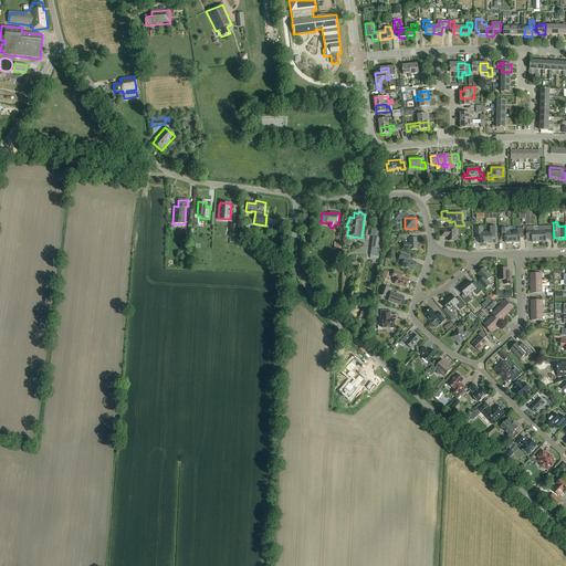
[(489,232),(486,232),(486,243),(492,243),(492,239),(498,239),(498,237),(498,227),(489,227),(489,232)]
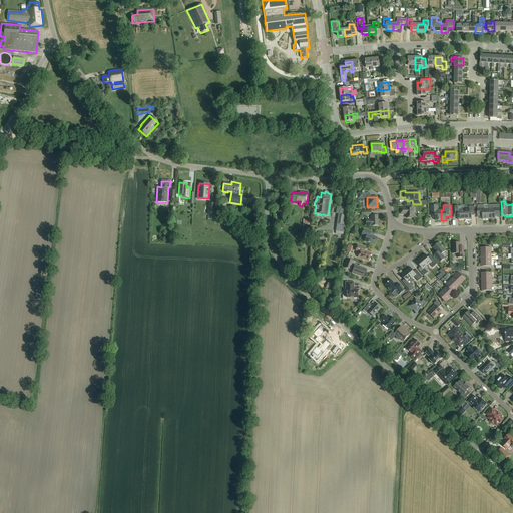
[(483,219),(489,219),(489,209),(485,209),(484,205),(477,205),(478,213),(482,213),(483,219)]
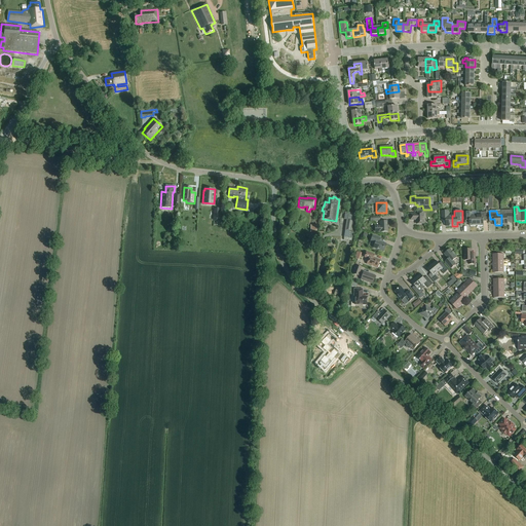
[(501,215),(501,225),(508,225),(508,219),(513,219),(512,211),(505,211),(504,215),(501,215)]
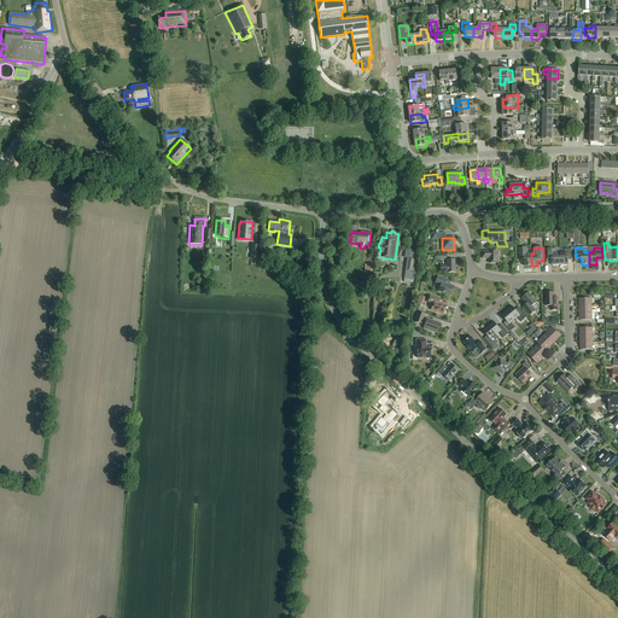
[(407,257),(404,279),(414,280),(414,278),(415,278),(417,272),(415,272),(419,250),(406,249),(404,257),(407,257)]
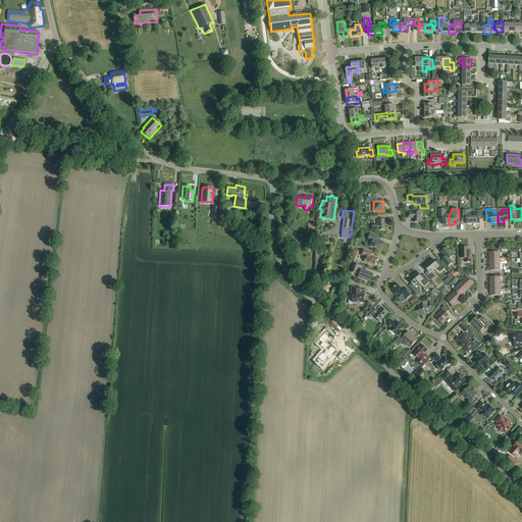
[(442,225),(449,224),(449,214),(446,214),(446,210),(438,210),(438,218),(442,218),(442,225)]
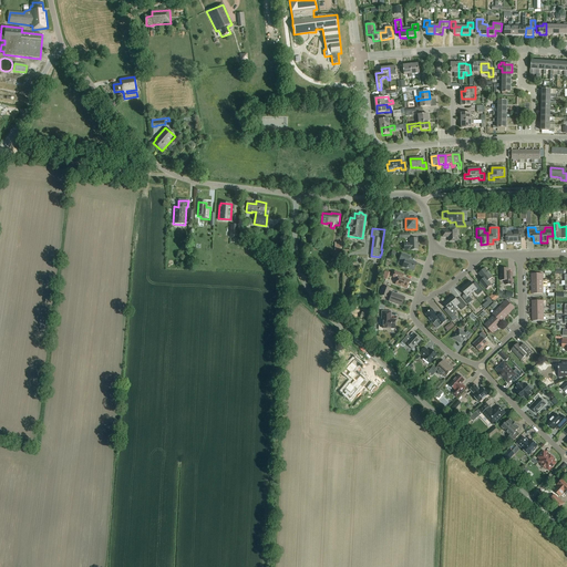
[(518,233),(514,233),(514,244),(522,244),(521,236),(525,236),(525,228),(518,229),(518,233)]
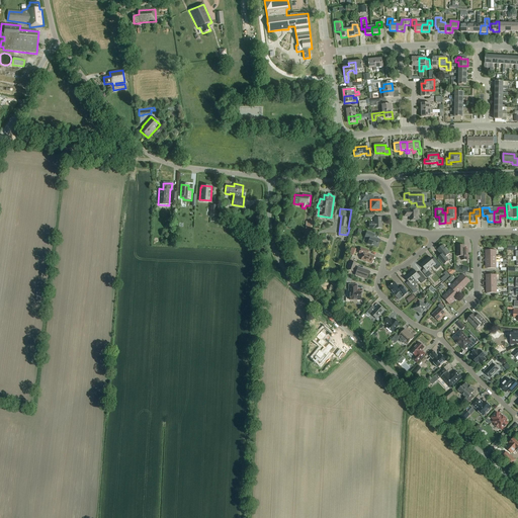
[(464,209),(459,209),(459,219),(462,219),(462,223),(469,223),(469,212),(464,212),(464,209)]
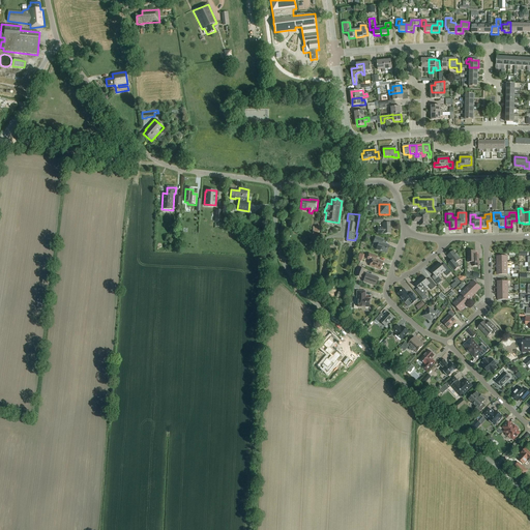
[(420,226),(428,226),(428,215),(419,215),(413,215),(414,222),(419,222),(420,226)]
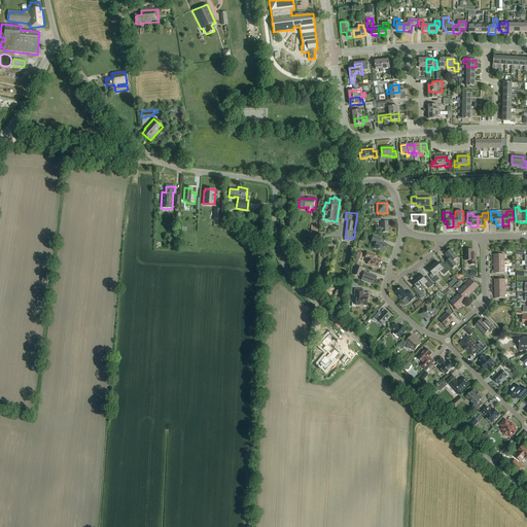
[(381,222),(381,225),(376,226),(376,233),(381,233),(388,233),(388,222),(381,222)]
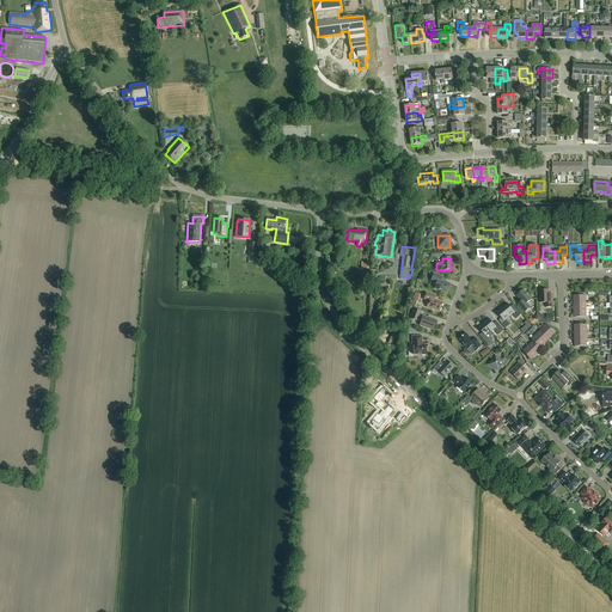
[(434,289),(446,293),(450,285),(441,281),(442,277),(433,274),(430,281),(436,283),(434,289)]
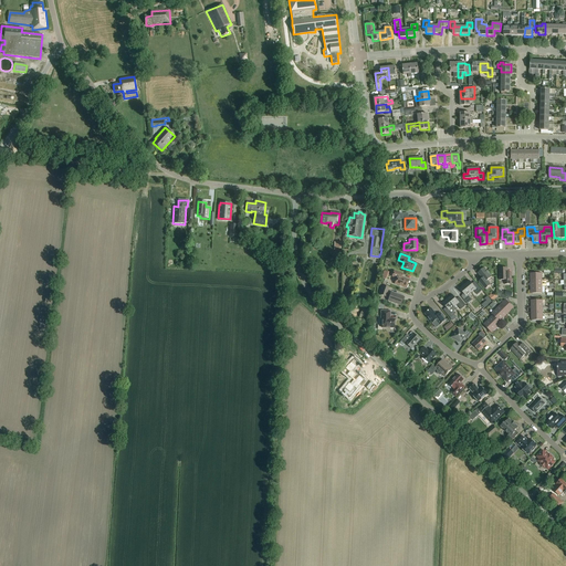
[(488,281),(492,278),(484,269),(478,273),(482,279),(479,282),(485,290),(491,285),(488,281)]
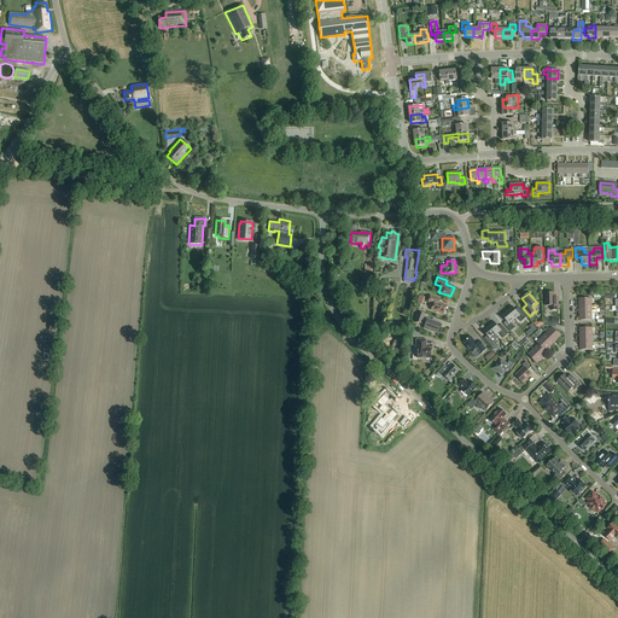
[(559,310),(558,301),(558,297),(554,297),(554,293),(546,293),(546,307),(551,307),(552,312),(559,310)]
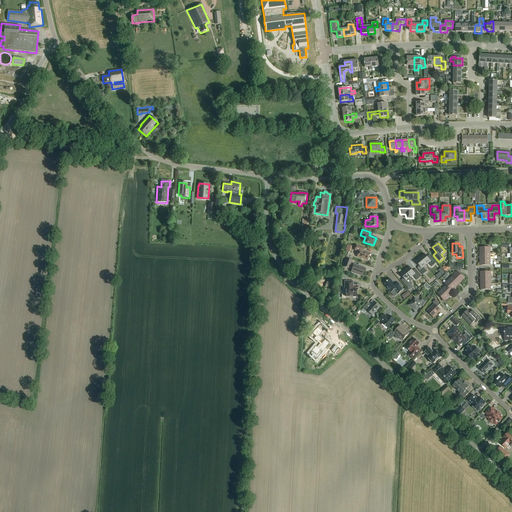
[(367,261),(370,254),(364,251),(365,248),(356,245),(354,251),(359,252),(357,257),(367,261)]
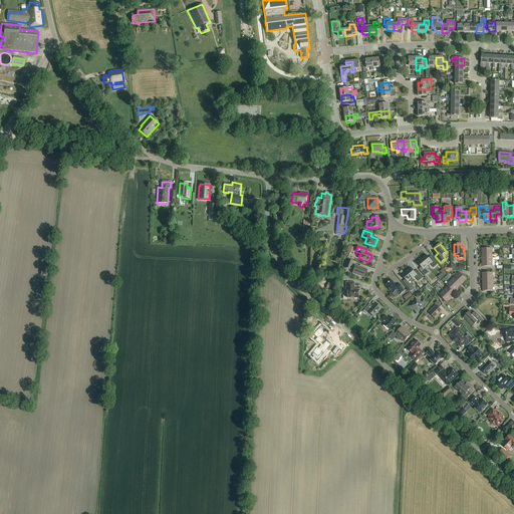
[(427,255),(422,259),(428,266),(431,264),(434,268),(438,264),(434,259),(432,261),(427,255)]
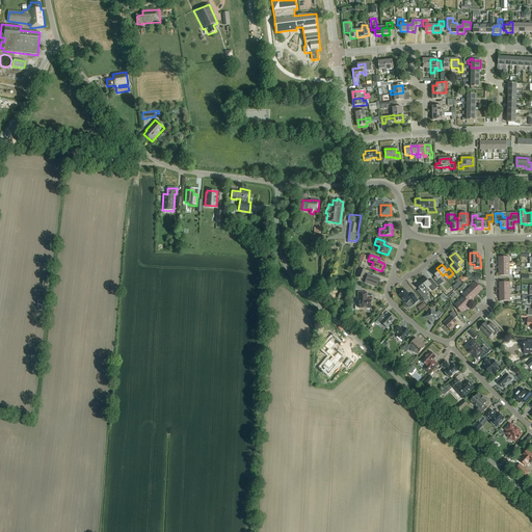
[(363,280),(366,270),(361,268),(356,277),(363,280)]
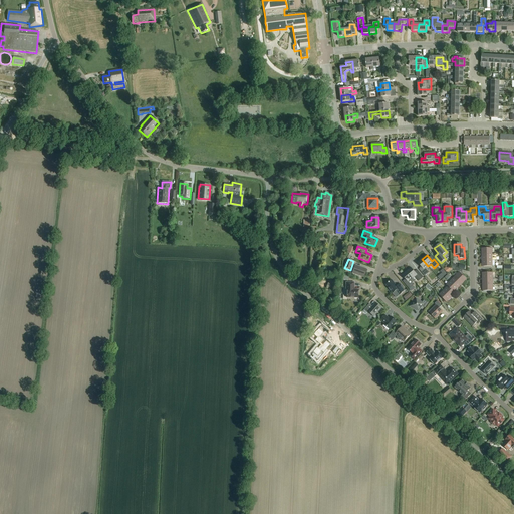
[(428,266),(422,259),(418,263),(422,268),(420,270),(425,276),(429,273),(426,268),(428,266)]
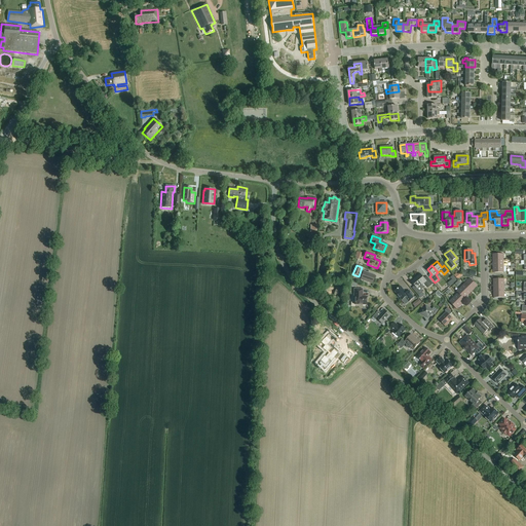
[(372,284),(375,276),(364,272),(361,279),(372,284)]
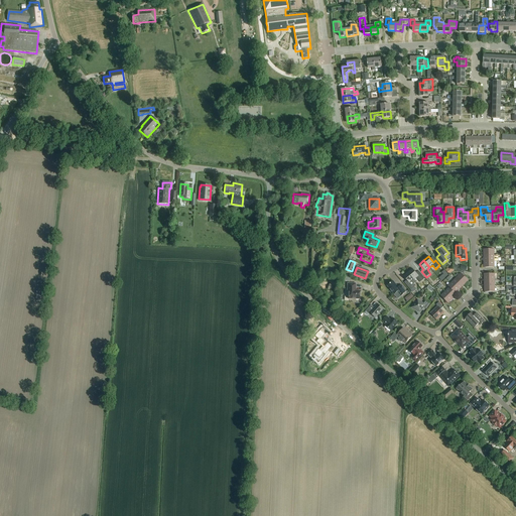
[(412,269),(408,273),(414,280),(416,278),(420,283),(425,279),(420,272),(417,275),(412,269)]
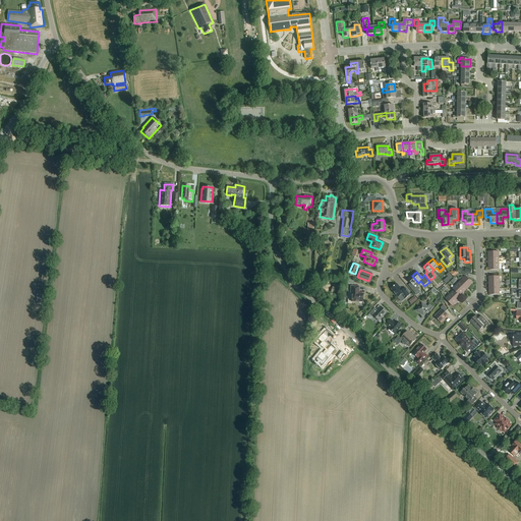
[(418,283),(412,276),(407,279),(412,285),(409,287),(415,293),(419,289),(416,285),(418,283)]
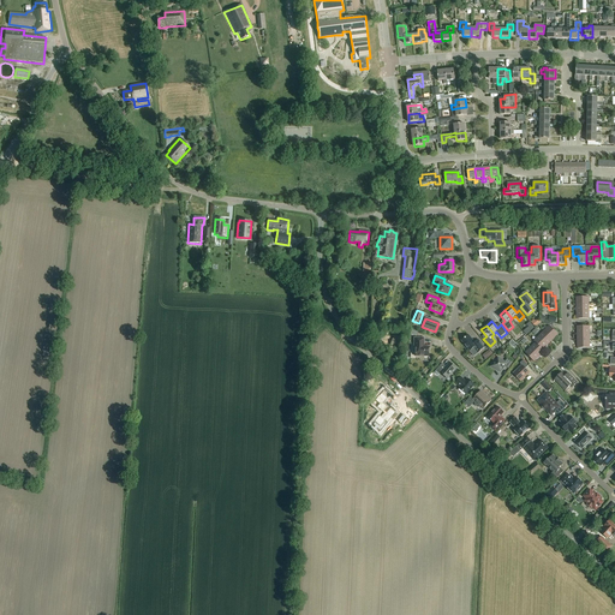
[(545,332),(554,340),(559,335),(550,327),(545,332)]
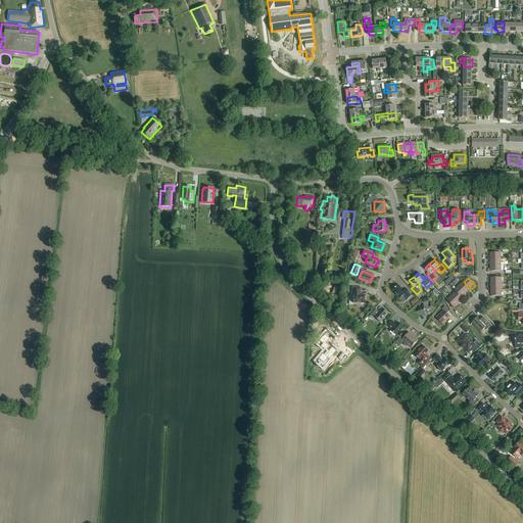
[(464,282),(459,286),(466,293),(471,289),(464,282)]
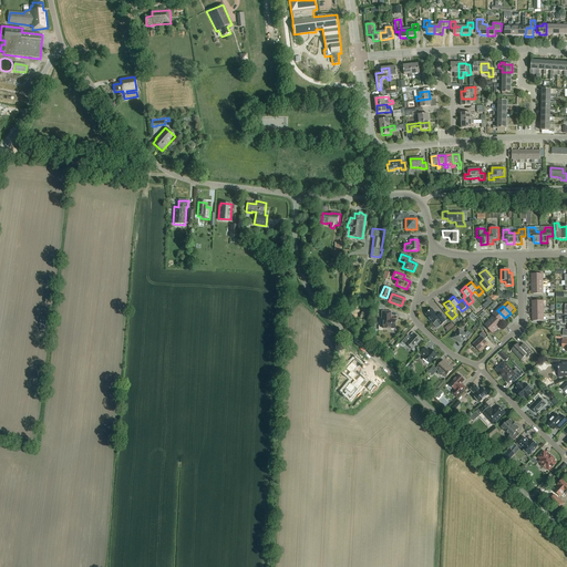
[(441,326),(446,321),(441,313),(437,317),(432,309),(425,315),(433,325),(436,321),(441,326)]
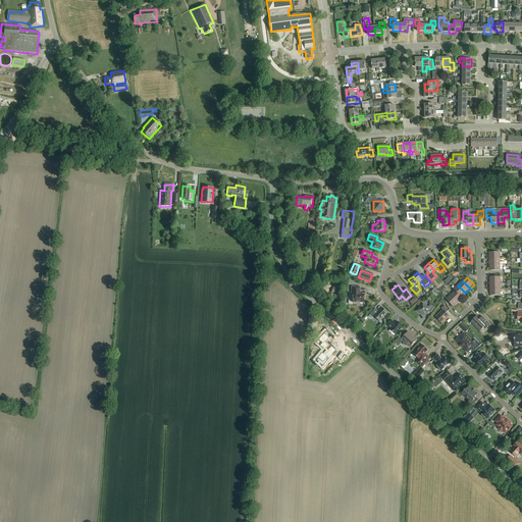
[(465,293),(458,285),(454,290),(455,292),(455,291),(461,297),(465,293)]
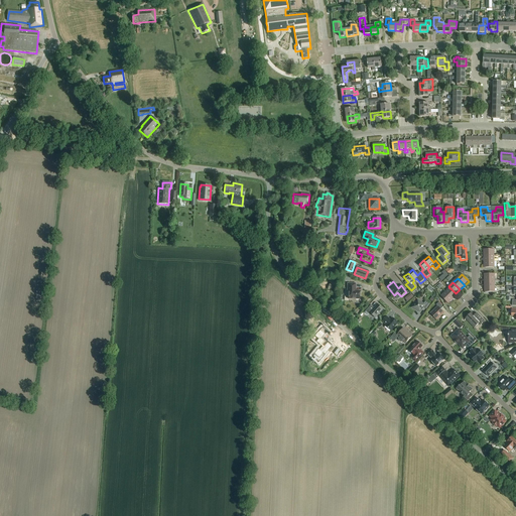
[(349,299),(360,299),(360,291),(356,291),(356,284),(348,283),(347,291),(349,291),(349,299)]
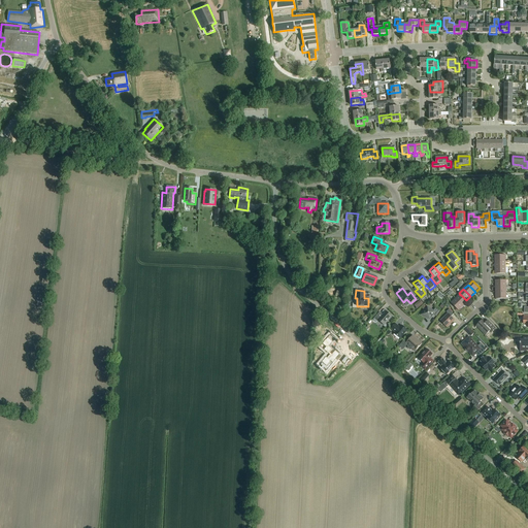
[(340,301),(344,293),(339,291),(335,299),(340,301)]
